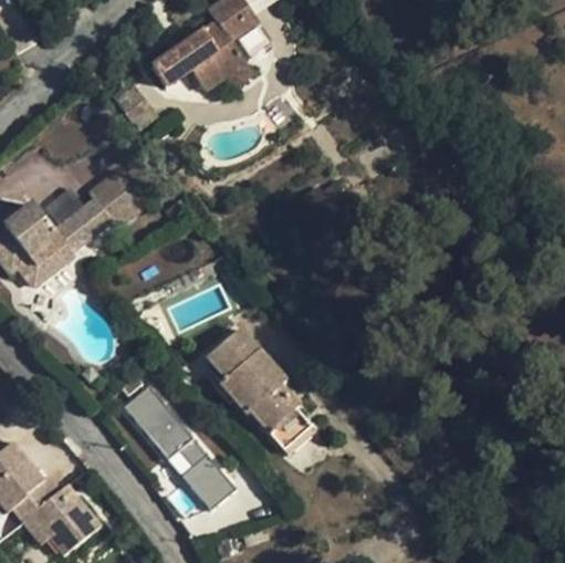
[(215,20),(149,64),(166,87),(190,70),(203,90),(225,75),(246,61),(230,39),(258,20),(243,0),(219,0),(207,9),(215,20)]
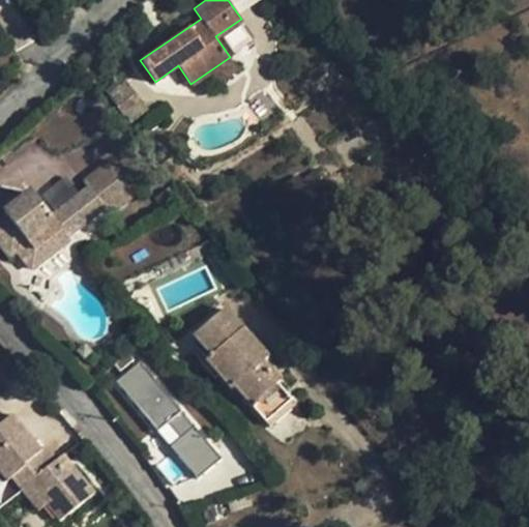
[(230,57),(210,70),(216,82),(236,67),(230,57)]
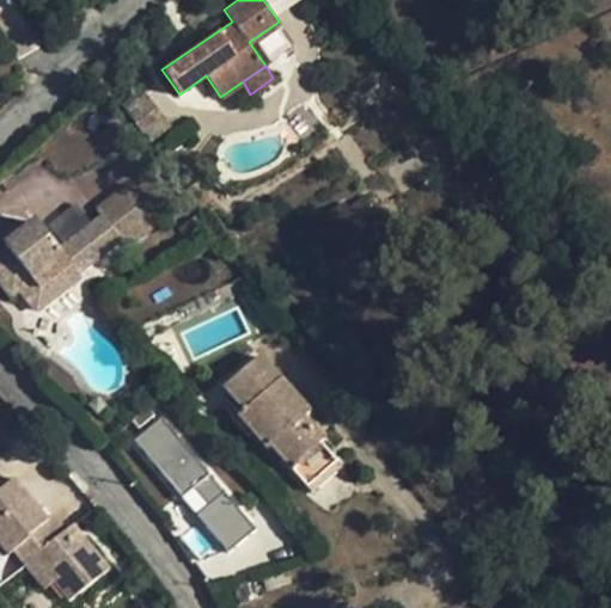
[(136,121),(156,108),(146,92),(126,105),(136,121)]
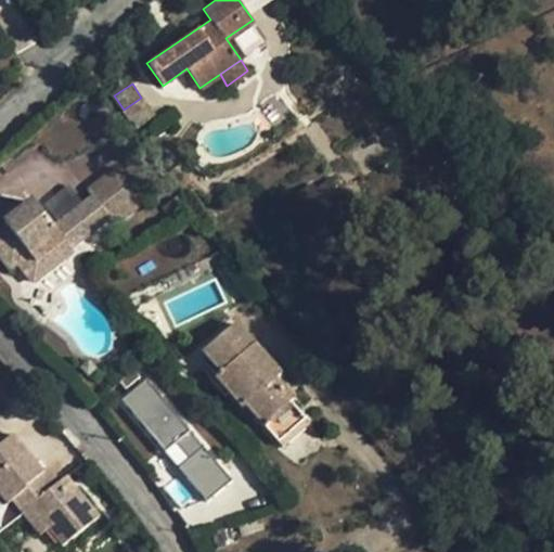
[(141,98),(124,110),(134,126),(152,114),(141,98)]
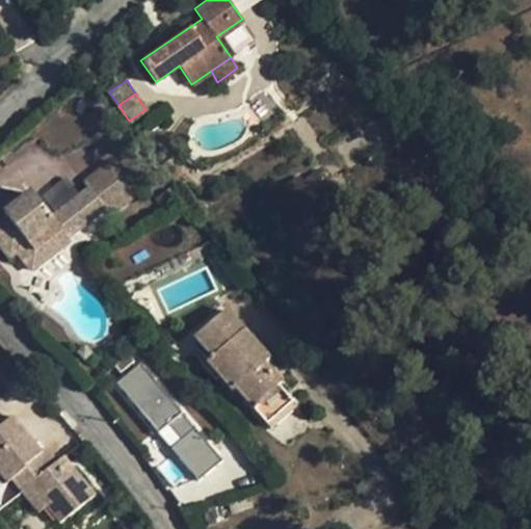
[(88,186),(103,206),(132,184),(110,156),(81,179),(88,186)]
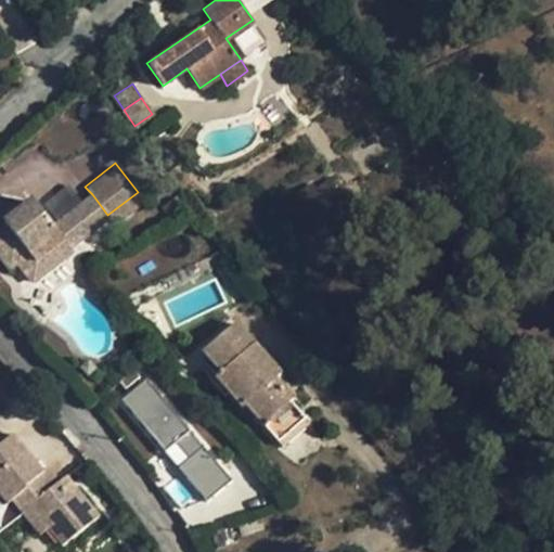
[(92,194),(53,225),(33,199),(20,207),(2,220),(4,222),(0,226),(0,254),(9,266),(16,259),(33,279),(68,251),(66,246),(107,215),(92,194)]
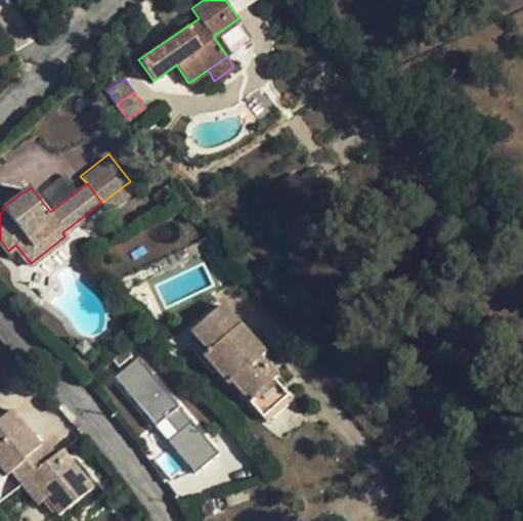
[(0,205),(2,208),(18,196),(13,188),(0,198),(0,205)]
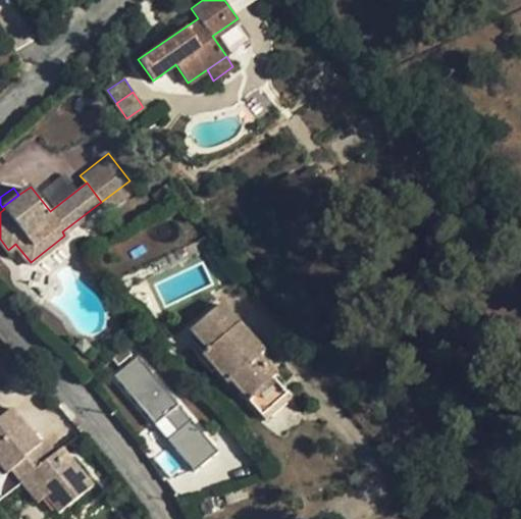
[(219,301),(190,327),(207,348),(202,352),(227,381),(230,378),(265,419),(292,397),(273,375),(275,374),(258,355),(262,350),(219,301)]
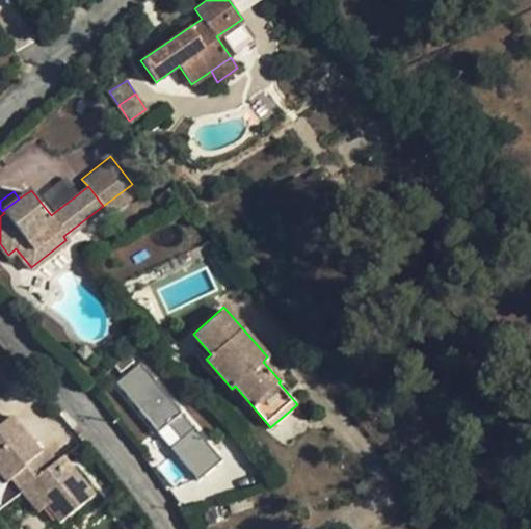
[(221,463),(144,365),(124,381),(161,430),(163,429),(177,446),(175,447),(201,479),(221,463)]
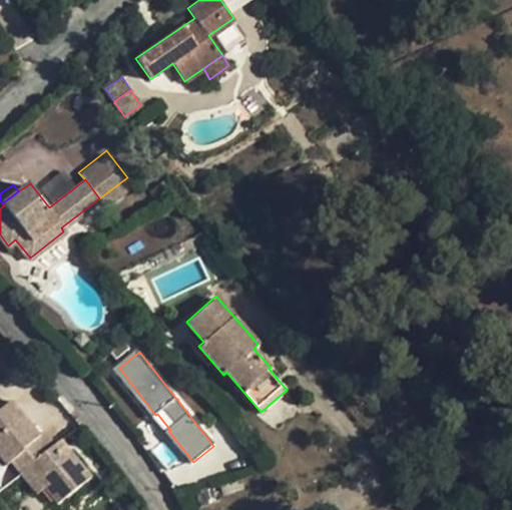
[(40,433),(11,397),(0,405),(0,455),(5,463),(9,459),(18,470),(26,464),(53,442),(55,441),(45,429),(40,433)]
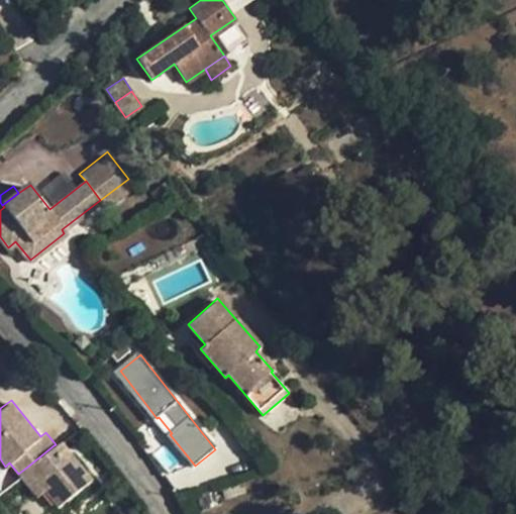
[(71,453),(61,440),(56,444),(54,445),(65,458),(71,453)]
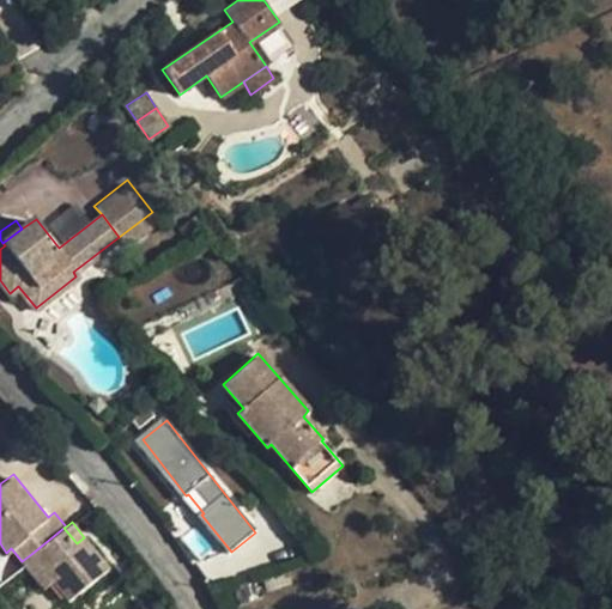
[(77,543),(64,528),(31,554),(53,580),(68,600),(108,568),(84,537),(77,543)]
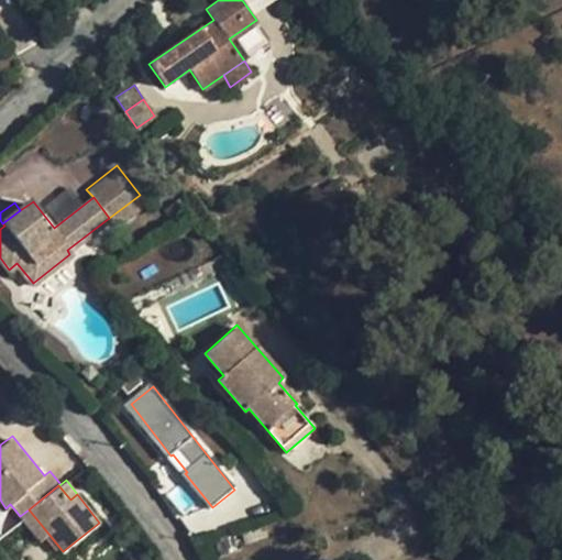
[(48,534),(29,509),(20,516),(40,540),(48,534)]
